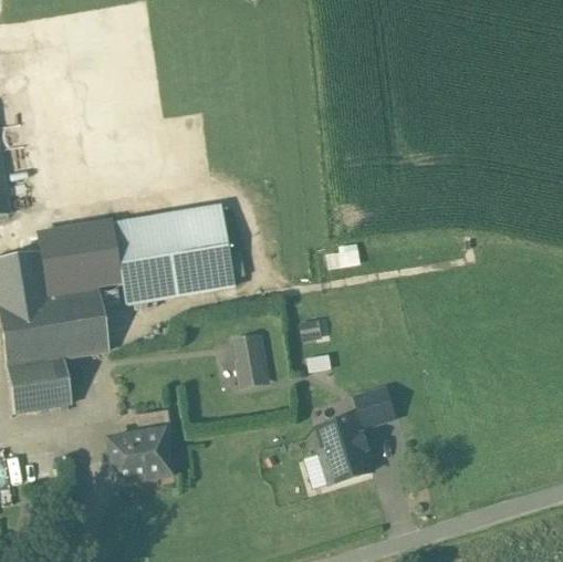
[(35,147),(12,151),(13,162),(38,158),(35,147)]
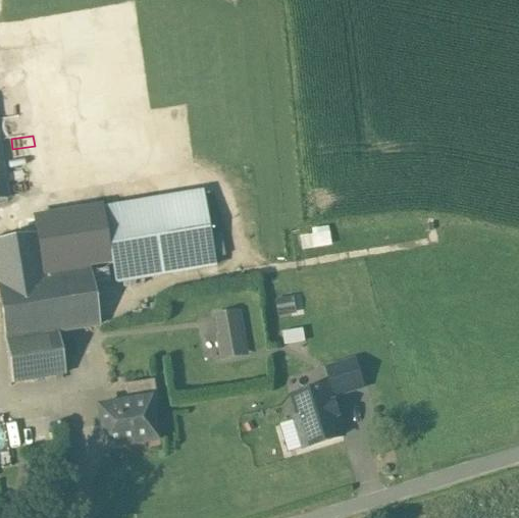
[(0,137),(0,197),(9,196),(0,137)]
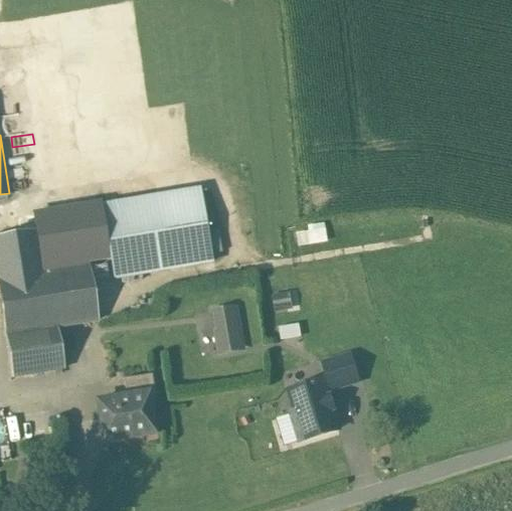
[(202,188),(104,204),(115,275),(214,259),(202,188)]
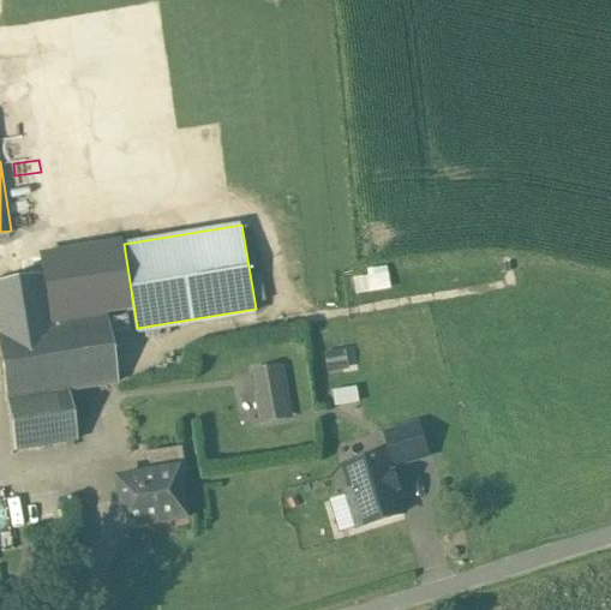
[(378,262),(378,270),(365,271),(366,287),(401,285),(400,261),(378,262)]
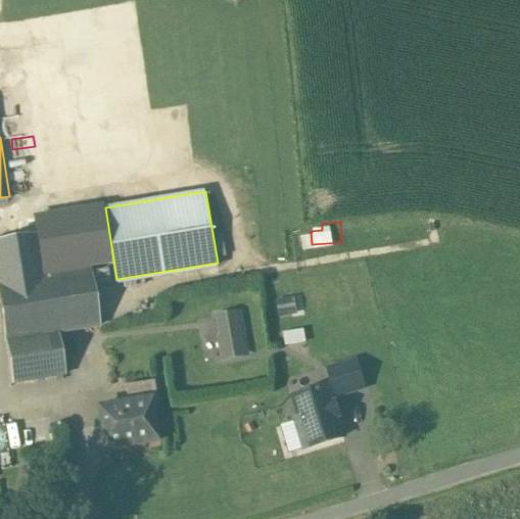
[(41,231),(0,237),(0,281),(47,274),(41,231)]
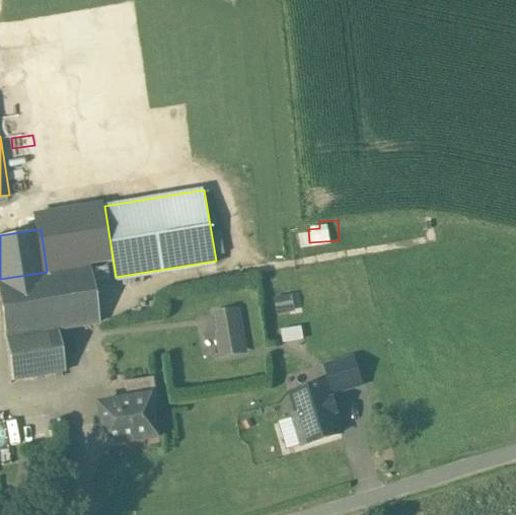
[(47,272),(0,279),(0,286),(8,336),(59,327),(100,320),(91,265),(47,272)]
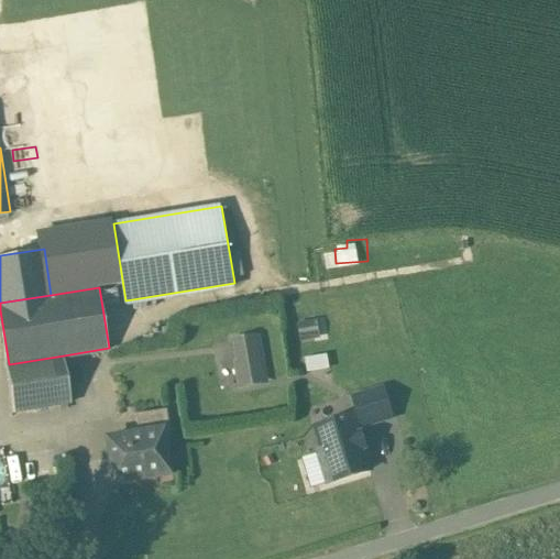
[(260,335),(237,338),(244,383),(266,379),(260,335)]
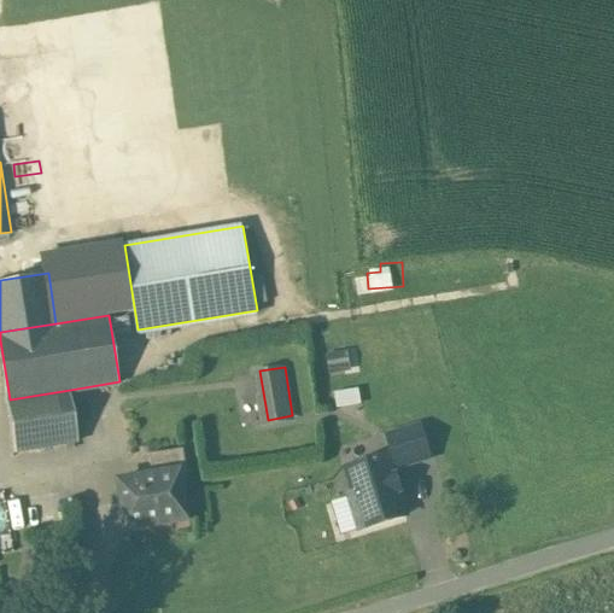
[(348,402),(373,398),(370,384),(346,387),(348,402)]
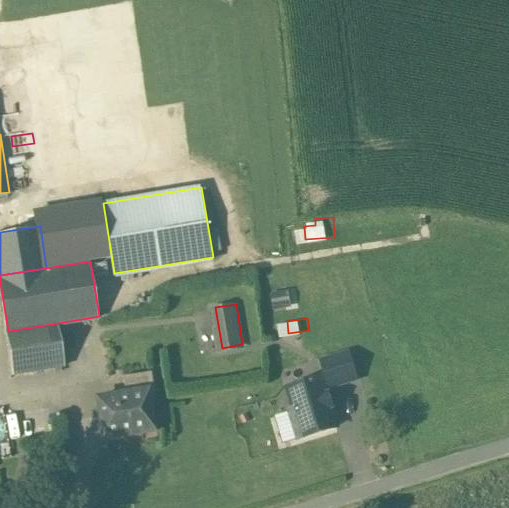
[(58,323),(8,331),(15,372),(65,364),(58,323)]
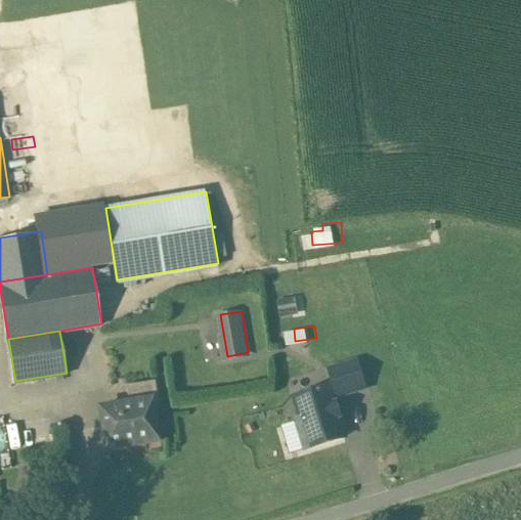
[(358,359),(333,367),(337,384),(332,385),(335,395),(366,385),(358,359)]
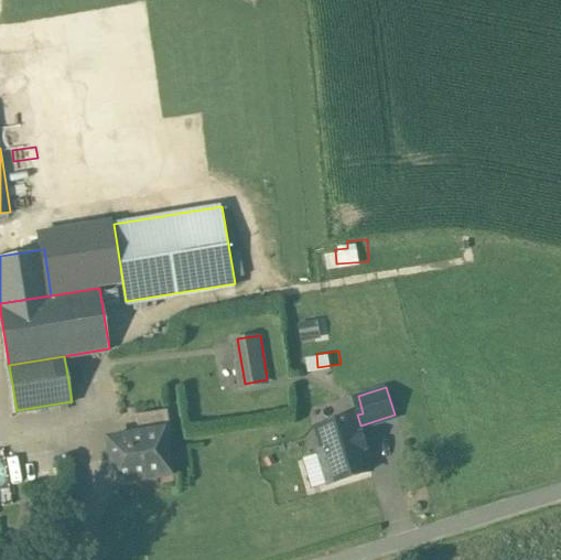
[(168,408),(137,413),(140,432),(163,429),(164,433),(172,432),(168,408)]
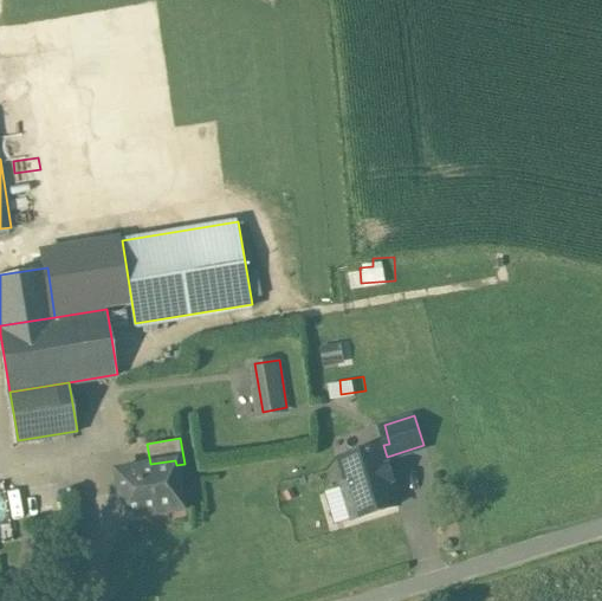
[(383,445),(344,457),(351,482),(345,483),(356,516),(400,502),(394,479),(395,479),(390,463),(388,464),(387,457),(383,445)]
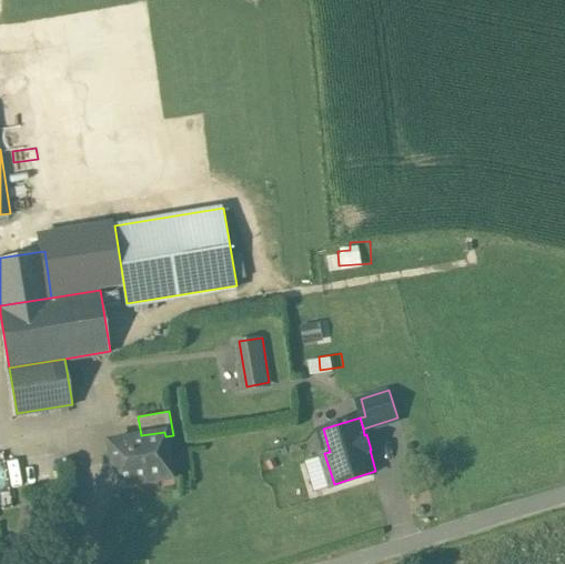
[(141,435),(110,441),(117,485),(137,482),(135,477),(164,473),(161,454),(168,453),(165,436),(164,432),(141,435)]
